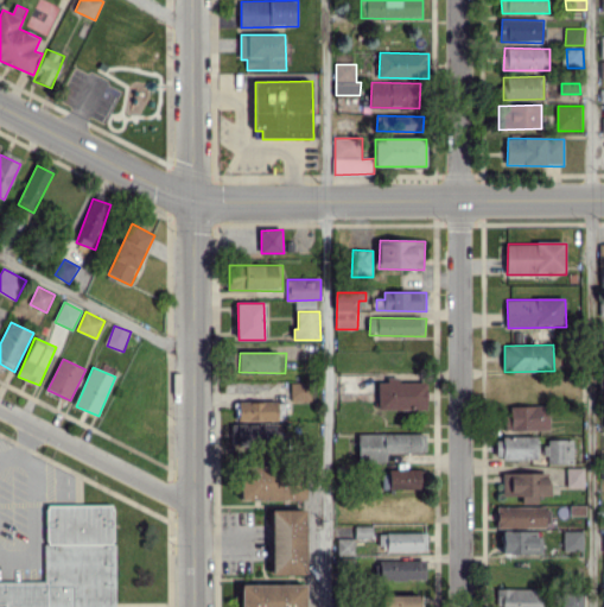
[(379,380),(380,410),(428,409),(427,381),(400,383),(400,380),(379,380)]
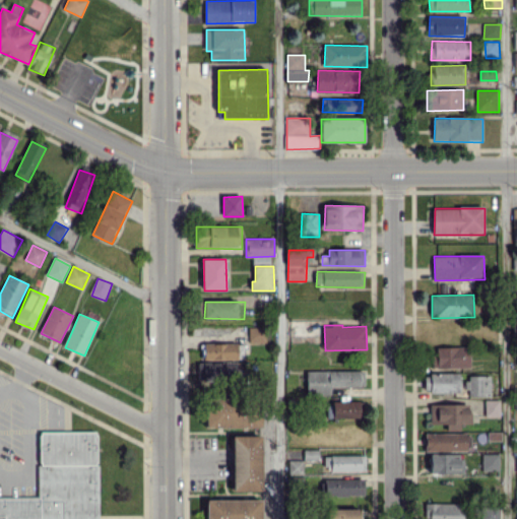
[(251,342),(267,343),(268,328),(251,327),(251,342)]
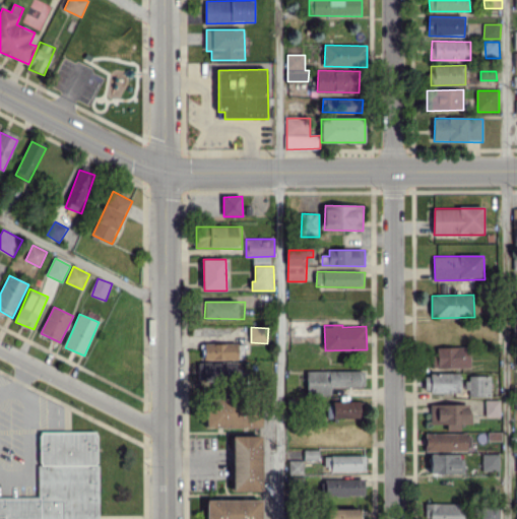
[(239,360),(238,343),(204,344),(205,361),(239,360)]
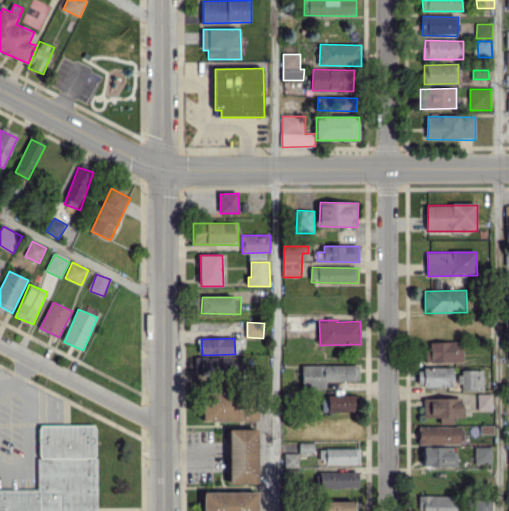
[(463,363),(464,342),(428,341),(427,362),(463,363)]
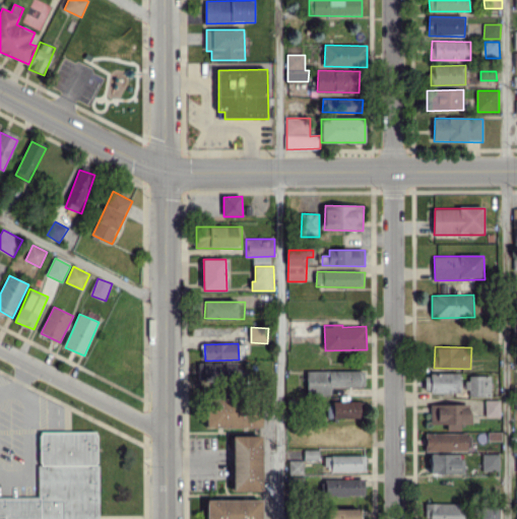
[(244,383),(244,364),(201,362),(200,381),(244,383)]
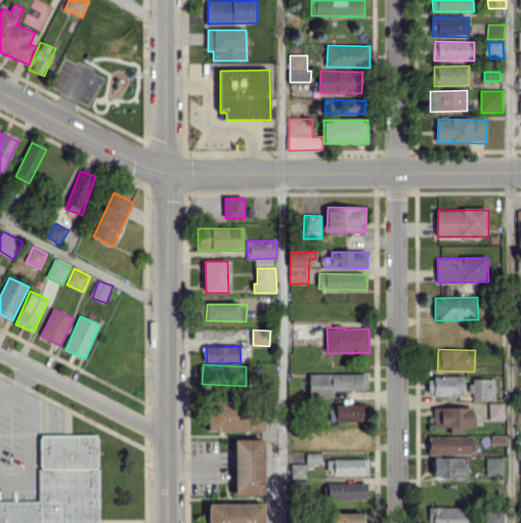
[(335,391),(368,390),(368,374),(310,375),(311,398),(335,398),(335,391)]
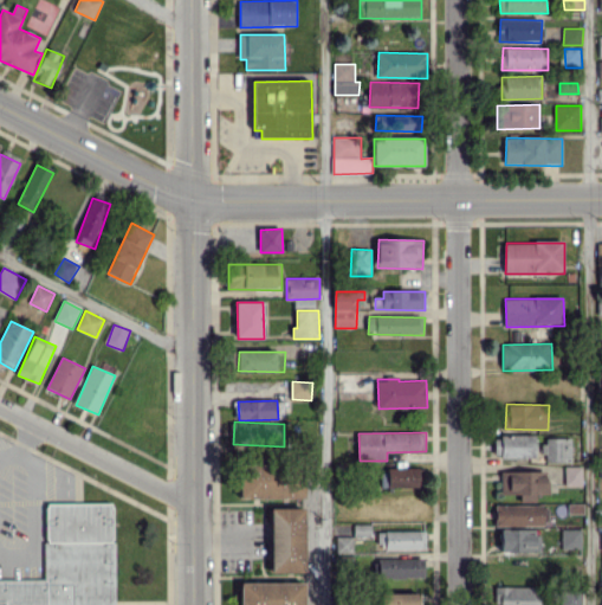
[(536,457),(536,436),(496,437),(496,458),(536,457)]
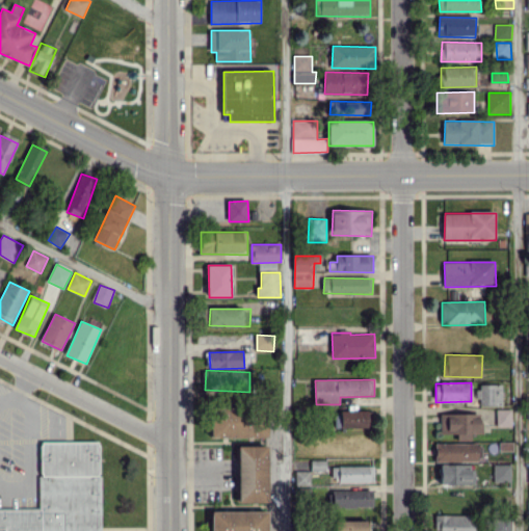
[(503,386),(481,385),(481,405),(503,405),(503,386)]
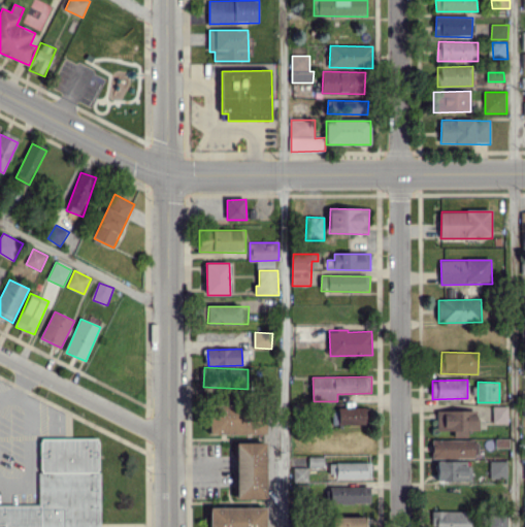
[(509,406),(494,407),(494,424),(509,423),(509,406)]
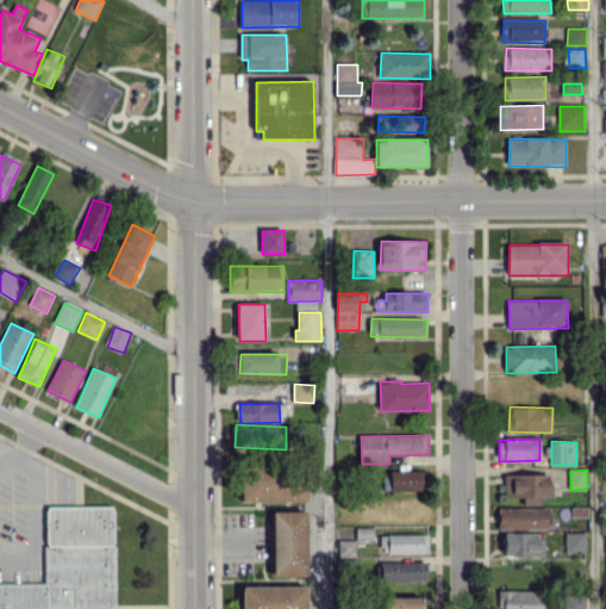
[(307,502),(307,471),(243,471),(243,502),(307,502)]
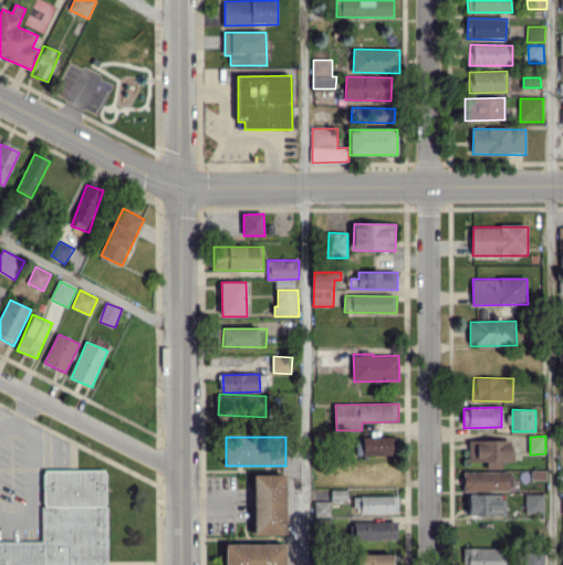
[(393,438),(363,437),(363,456),(393,456),(393,438)]
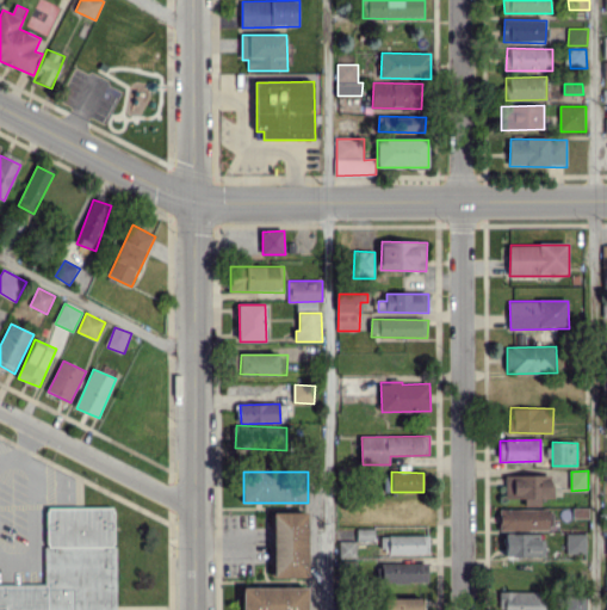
[(553,475),(506,476),(507,498),(526,498),(526,507),(542,507),(542,500),(555,499),(553,475)]
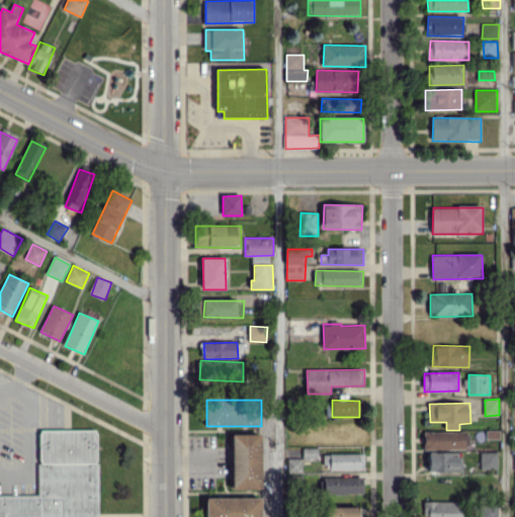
[(41,434),(44,433),(43,431),(98,431),(97,433),(99,433),(100,516),(0,516),(0,494),(40,495),(41,434)]
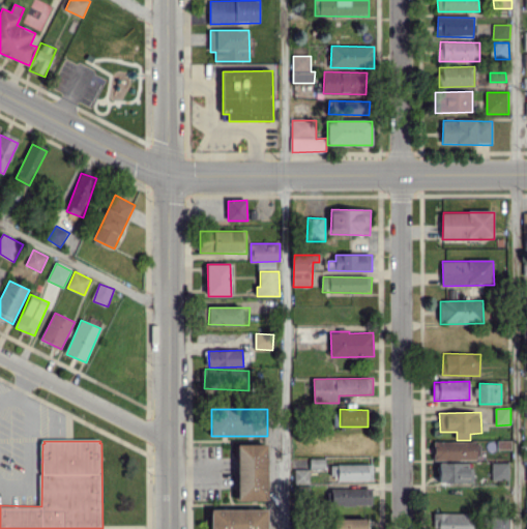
[(435,460),(481,460),(481,442),(435,442),(435,460)]
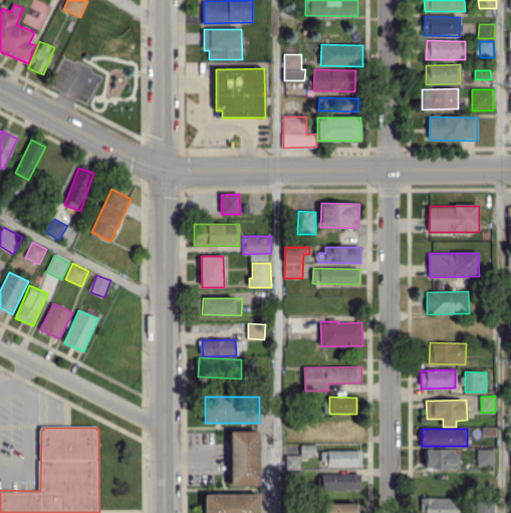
[(259,431),(230,432),(231,486),(259,486),(259,431)]
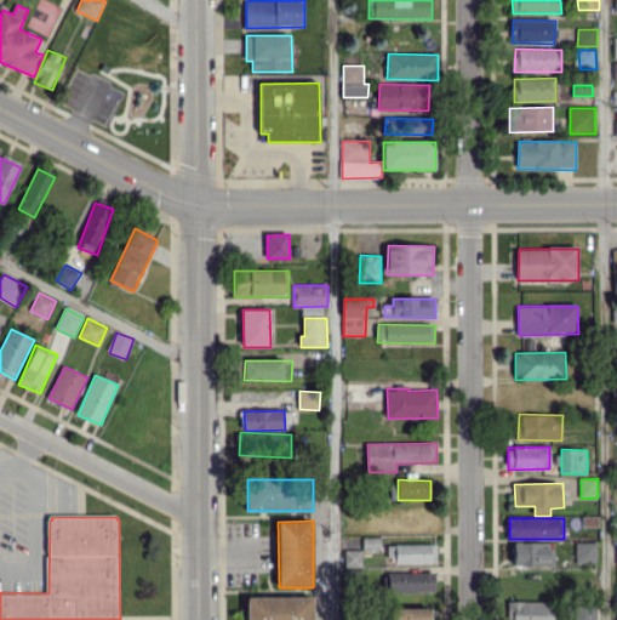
[(365,549),(381,550),(382,539),(365,538),(365,549)]
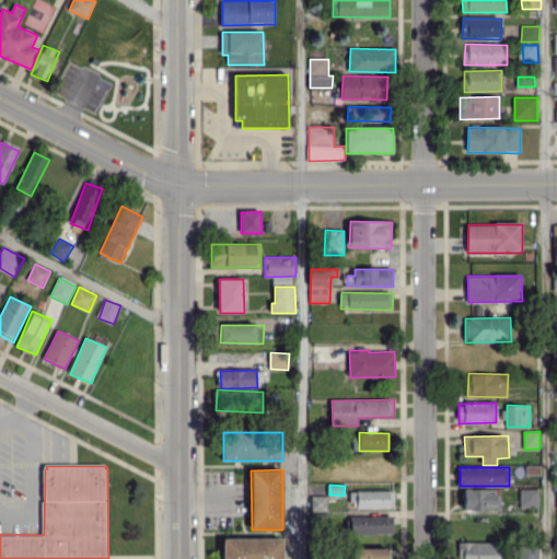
[(500,489),(465,489),(465,510),(500,510),(500,489)]
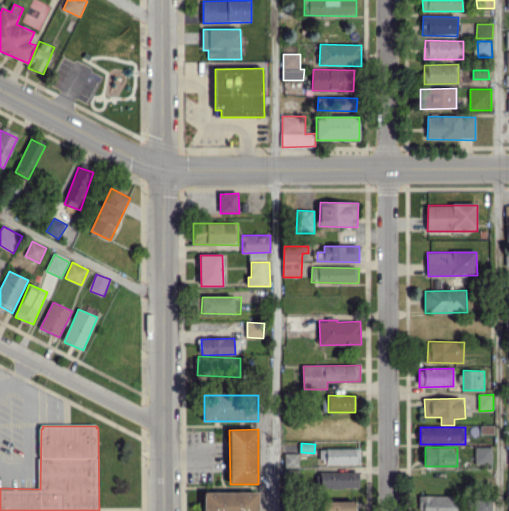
[(493,447),(476,447),(476,465),(493,465),(493,447)]
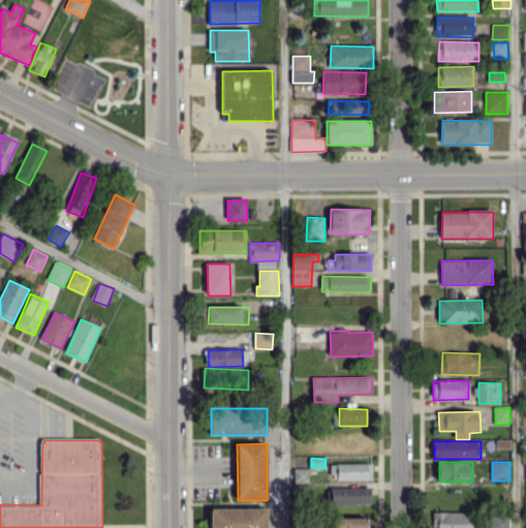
[(372,480),(372,464),(332,463),(332,479),(372,480)]
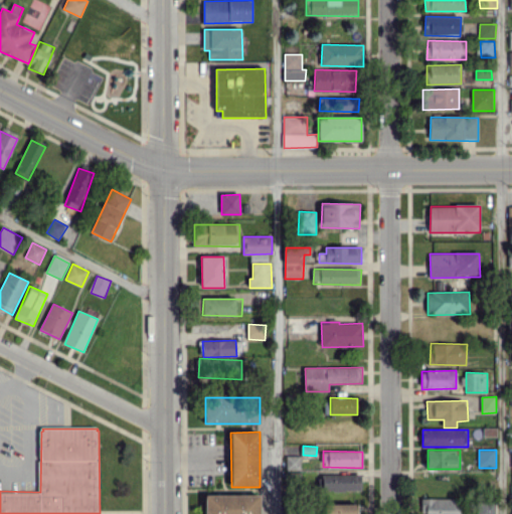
[(288,471),(302,470),(302,456),(287,457),(288,471)]
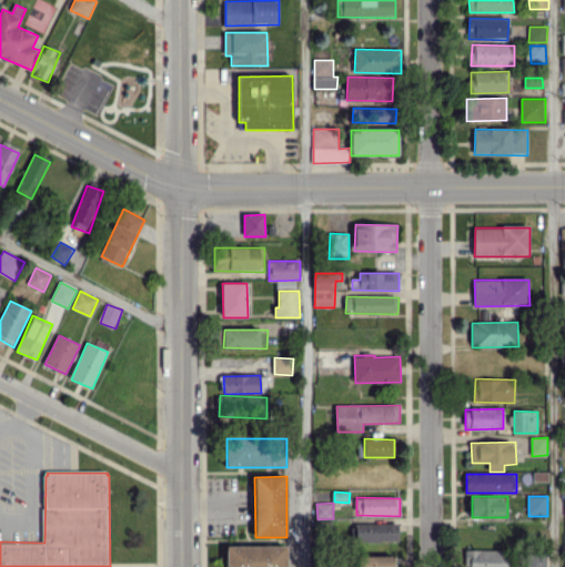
[(400,542),(400,524),(356,525),(356,543),(400,542)]
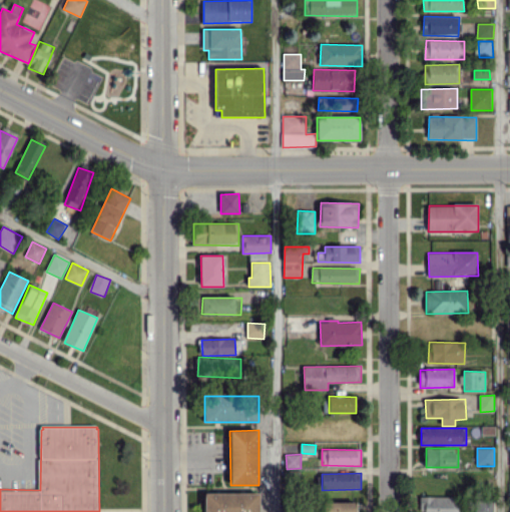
[(204,494),(204,511),(259,511),(259,493),(204,494)]
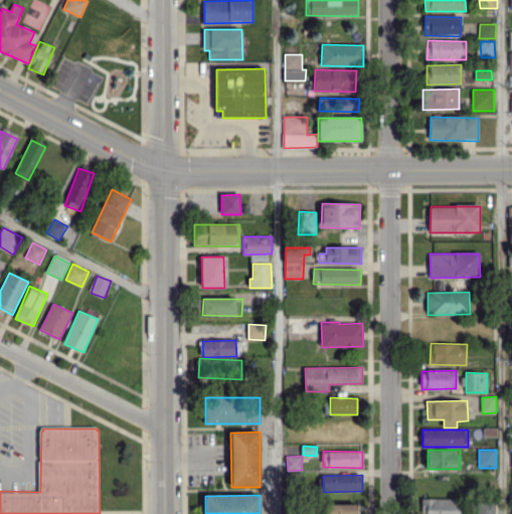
[(459,513),(459,499),(425,500),(425,513),(459,513)]
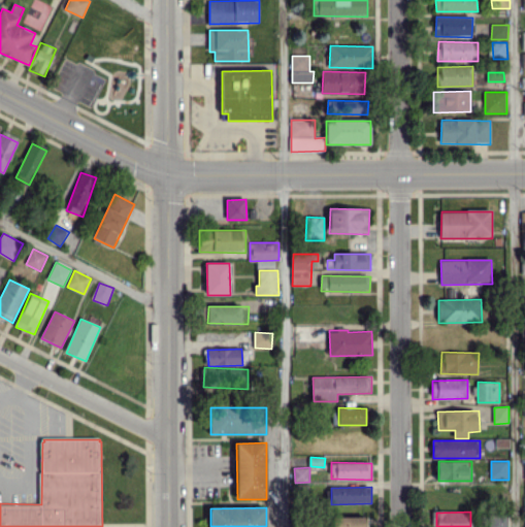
[(507,526),(509,515),(490,515),(490,526),(507,526)]
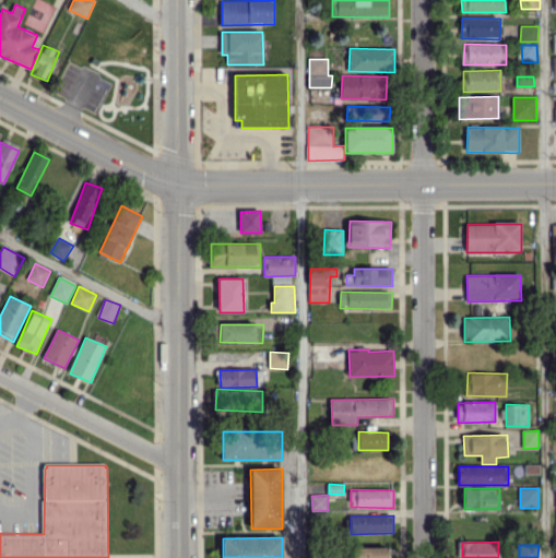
[(355,547),(354,557),(389,557),(389,548),(355,547)]
